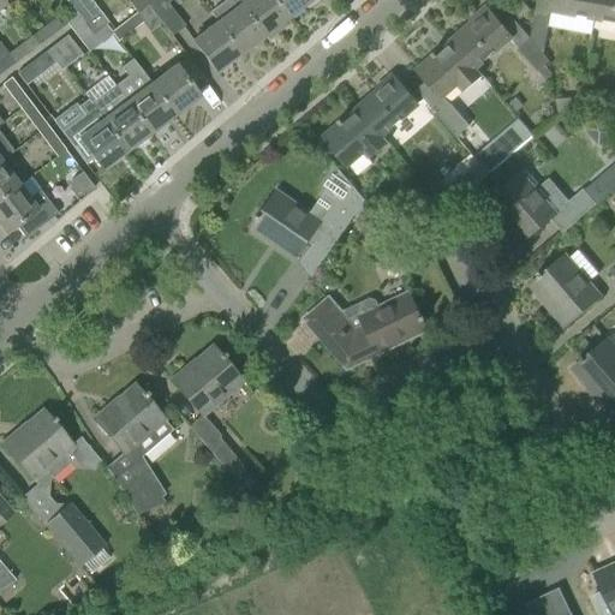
[(63,0),(76,16),(90,35),(105,25),(107,23),(88,0),(63,0)]
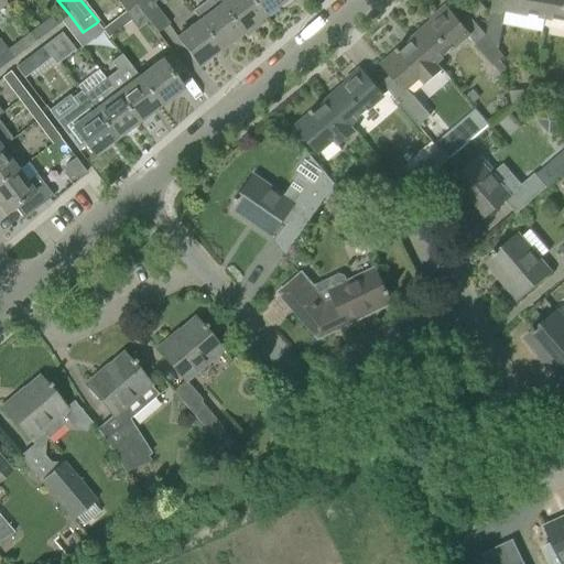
[(115,0),(125,12),(134,4),(139,0),(115,0)]
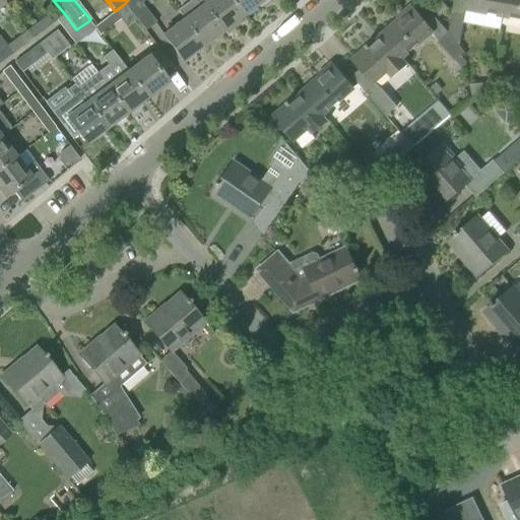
[(130,11),(129,11),(144,30),(155,22),(141,3),(144,0),(128,0),(124,4),(130,11)]
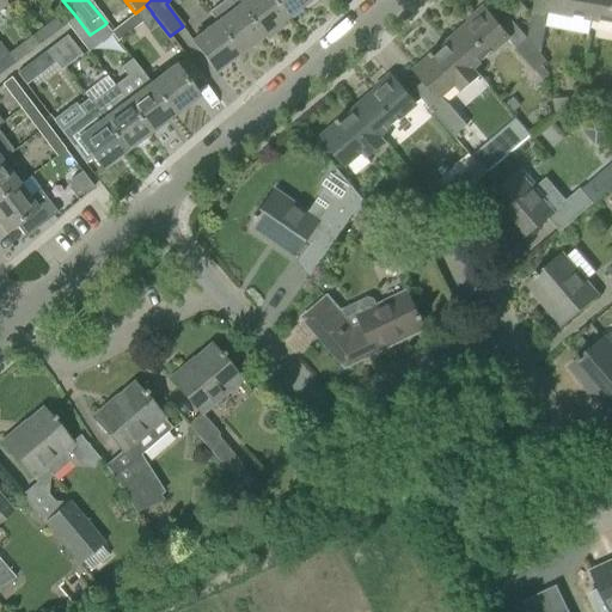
[(215,22),(214,23),(238,54),(262,36),(238,4),(239,4),(236,0),(224,0),(209,12),(215,22)]
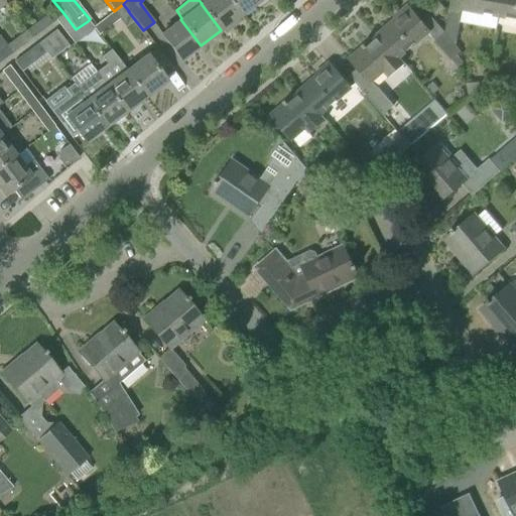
[(230,0),(205,0),(202,3),(201,3),(221,30),(222,29),(225,32),(236,24),(233,21),(241,15),(230,0)]
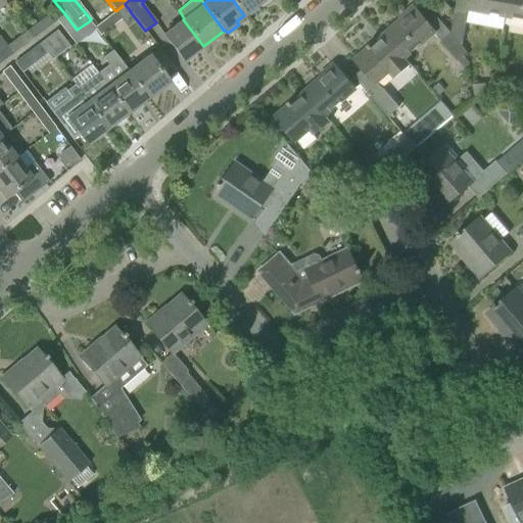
[(233,0),(244,15),(264,0),(233,0)]
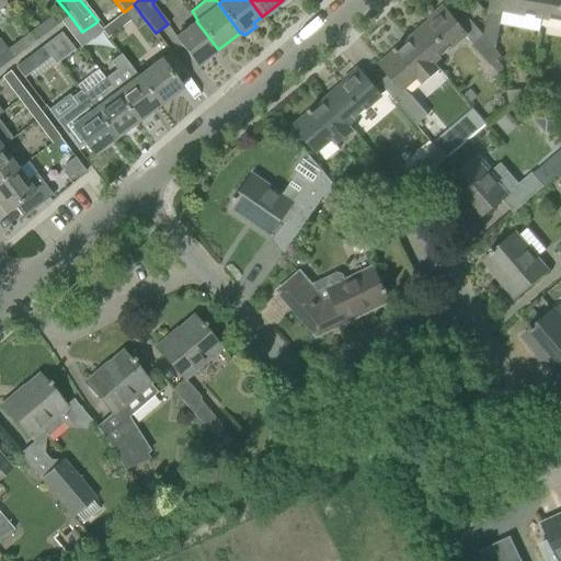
[(465,9),(473,19),(483,10),(474,0),(465,9)]
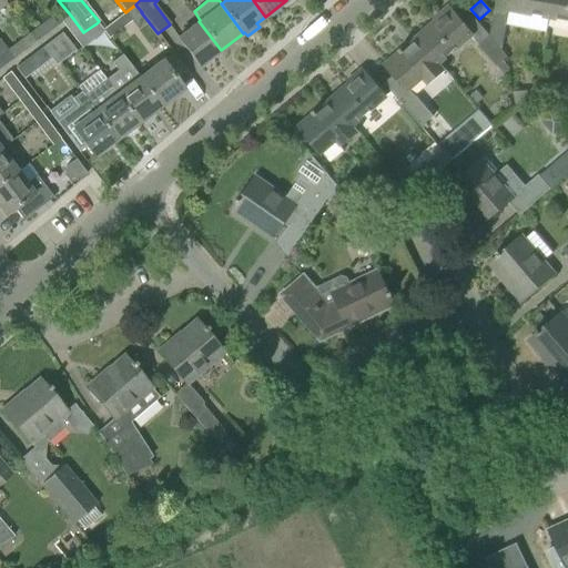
[(509,0),(508,9),(549,17),(551,0),(509,0)]
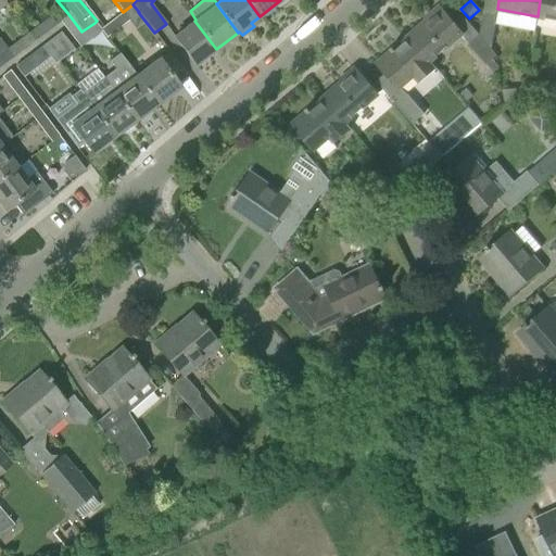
[(555,0),(540,0),(538,16),(555,20),(555,0)]
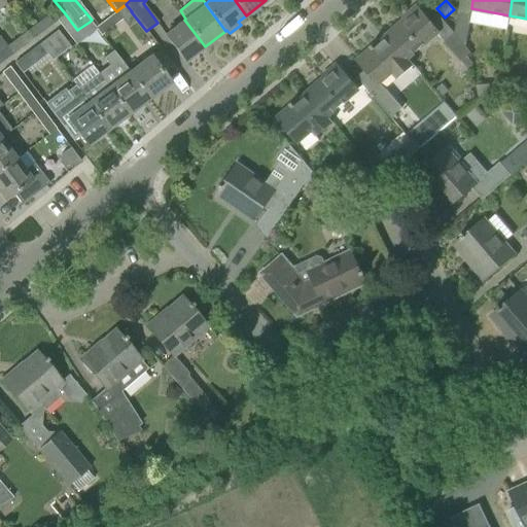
[(96,29),(95,30),(100,36),(131,11),(132,11),(126,4),(116,11),(95,28),(96,29)]
